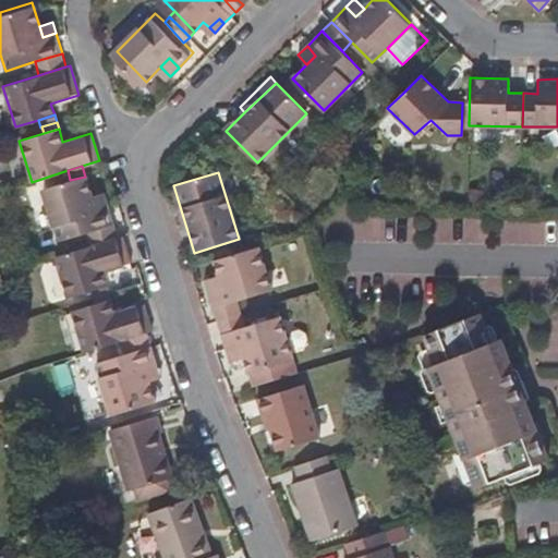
[(91,196),(85,177),(70,180),(41,190),(58,241),(86,232),(113,225),(107,204),(94,208),(91,196)]
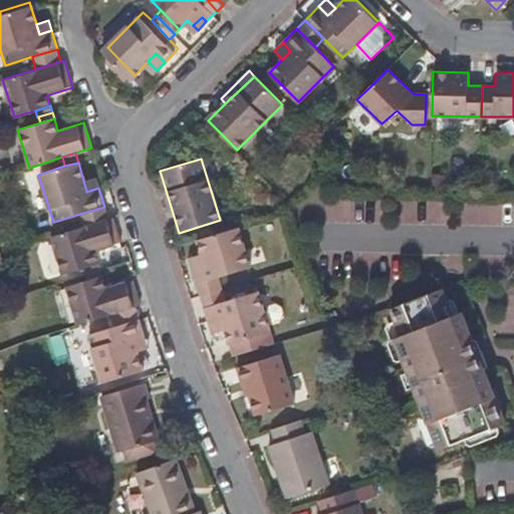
[(172,210),(160,171),(154,173),(167,211),(172,210)]
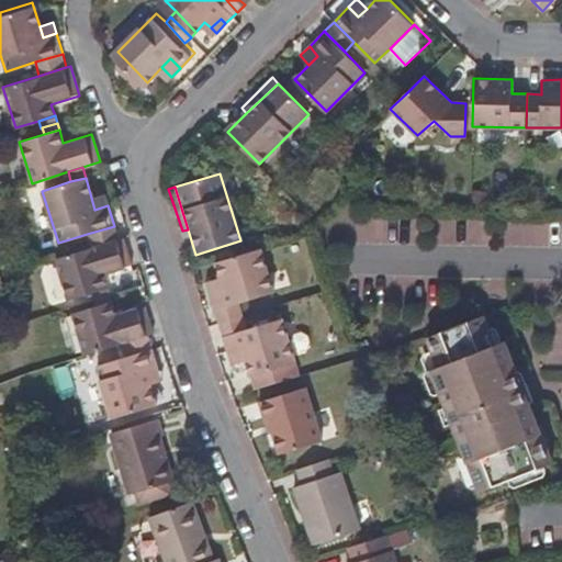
[(104,193),(91,198),(94,210),(108,205),(104,193)]
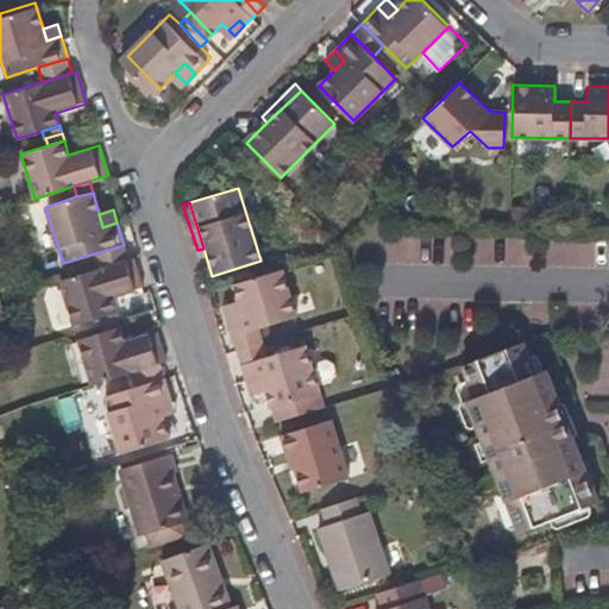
[(99,268),(127,258),(124,245),(94,253),(99,268)]
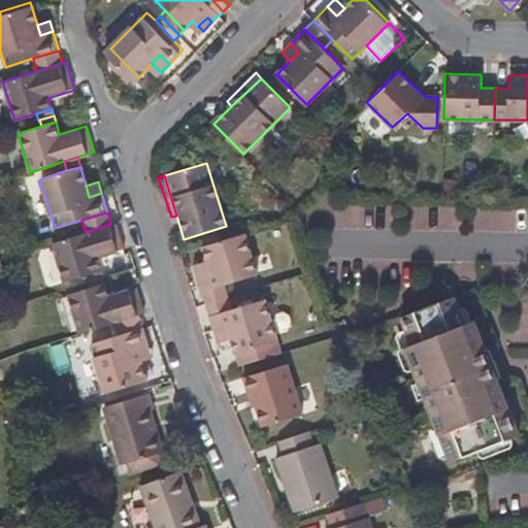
[(123,250),(116,223),(110,224),(86,232),(51,242),(63,282),(85,275),(101,270),(97,258),(123,250)]
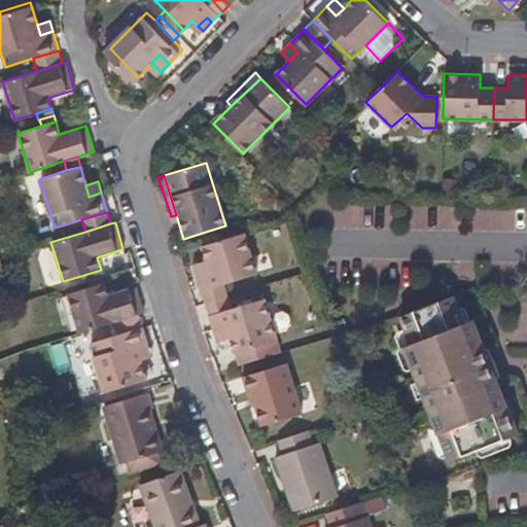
[(243,232),(201,244),(206,259),(198,262),(201,272),(195,274),(201,291),(225,282),(255,273),(243,232)]
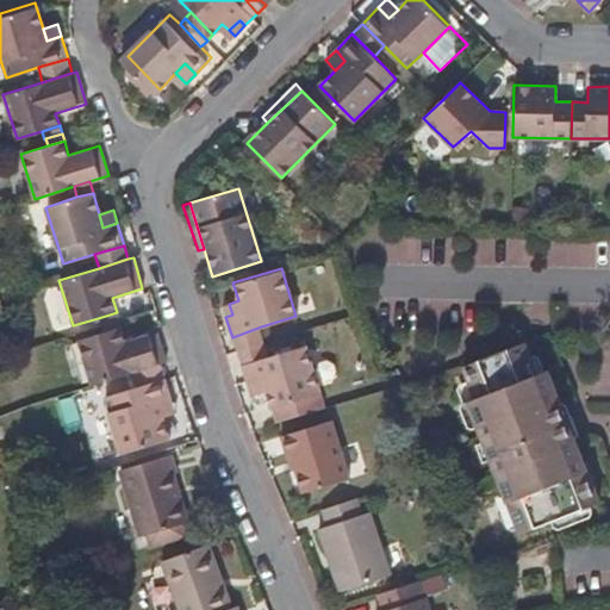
[(232,315),(229,304),(222,306),(225,317),(232,315)]
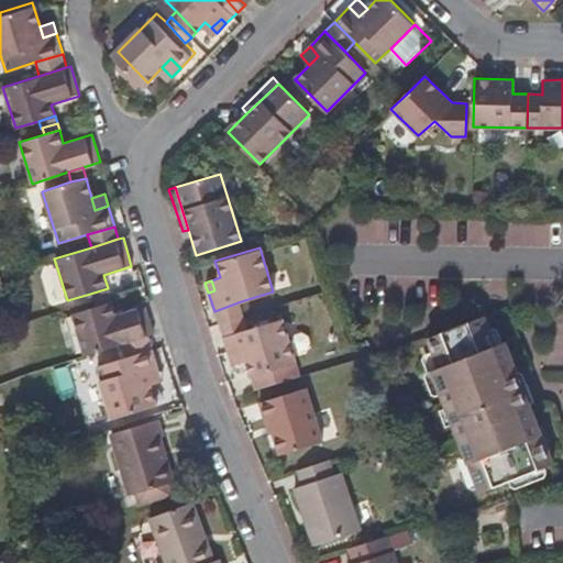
[(110,295),(108,288),(90,294),(92,300),(110,295)]
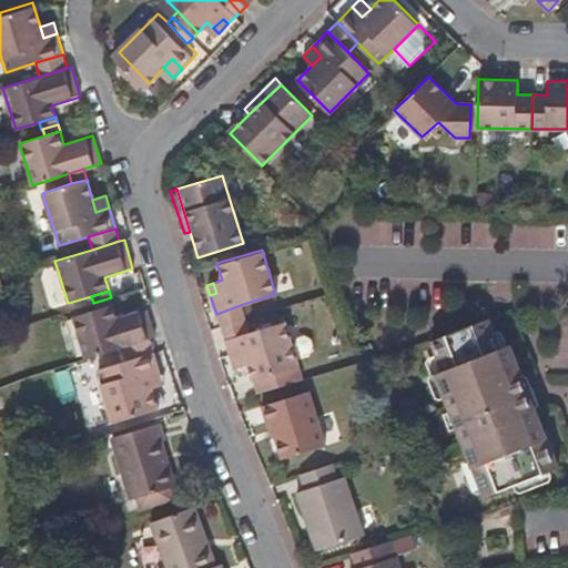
[(113,305),(111,297),(93,303),(95,310),(113,305)]
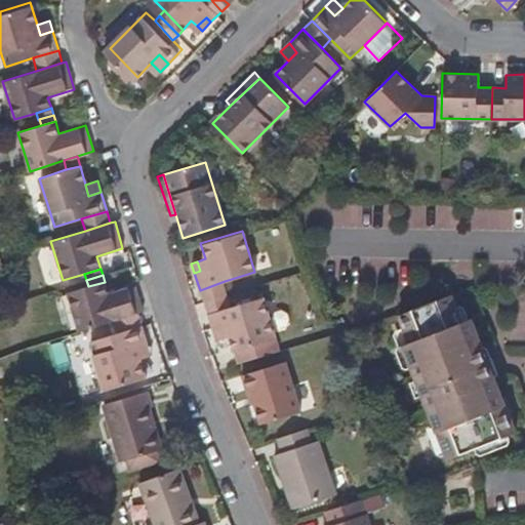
[(200,290),(204,303),(230,294),(225,281),(200,290)]
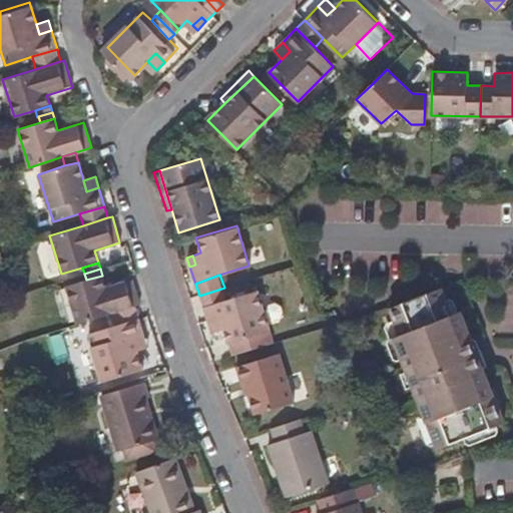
[(105,287),(102,276),(86,280),(65,287),(76,325),(109,314),(132,307),(138,305),(130,280),(105,287)]
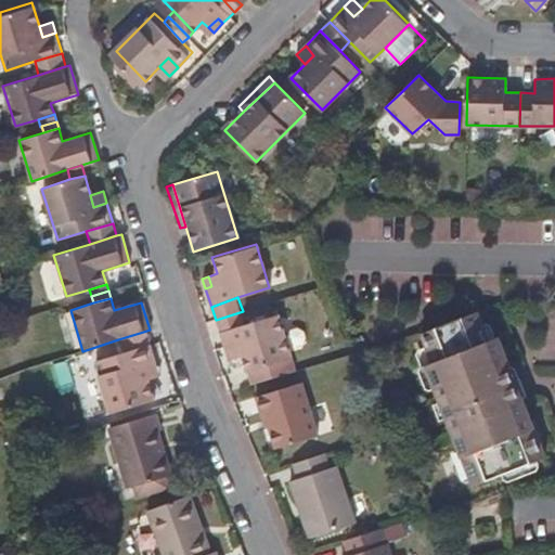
[(485,310),(425,333),(436,362),(429,364),(477,487),(549,459),(501,337),(495,339),(485,310)]
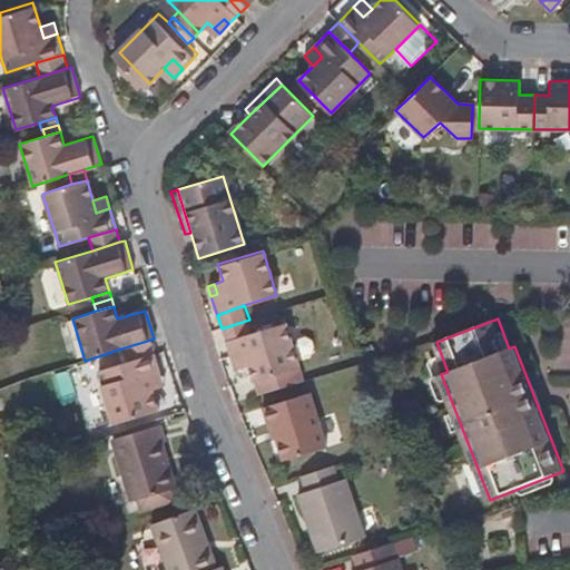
[(249,320),(222,328),(226,342),(254,333),(249,320)]
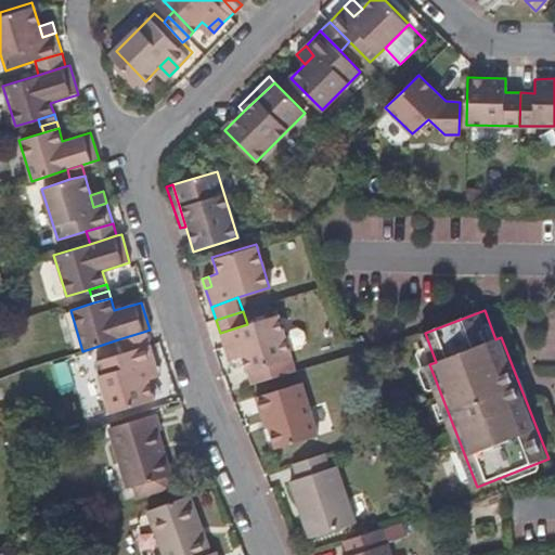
[(243,356),(248,370),(291,357),(278,315),(247,324),(220,333),(226,349),(232,347),(235,359),(243,356)]
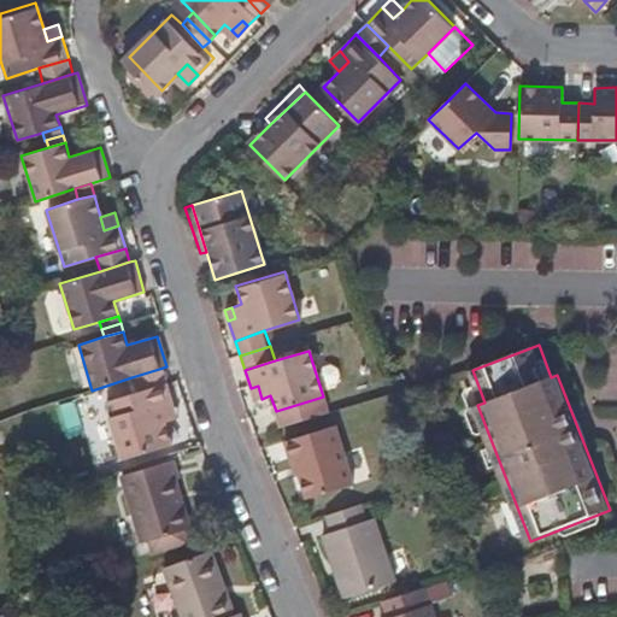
[(164,385),(159,369),(131,377),(136,392),(164,385)]
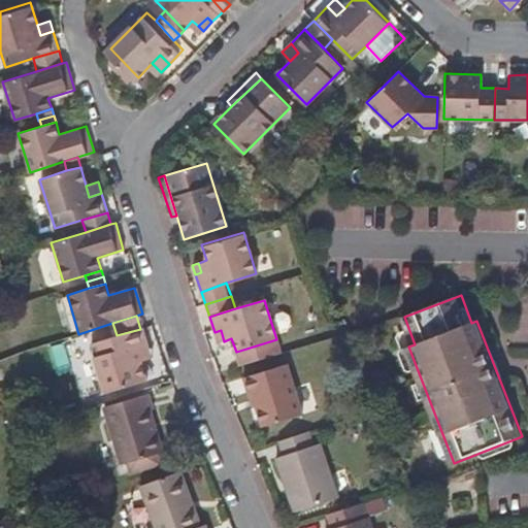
[(128,385),(145,380),(140,361),(136,351),(146,347),(140,329),(117,335),(90,344),(104,393),(128,385)]
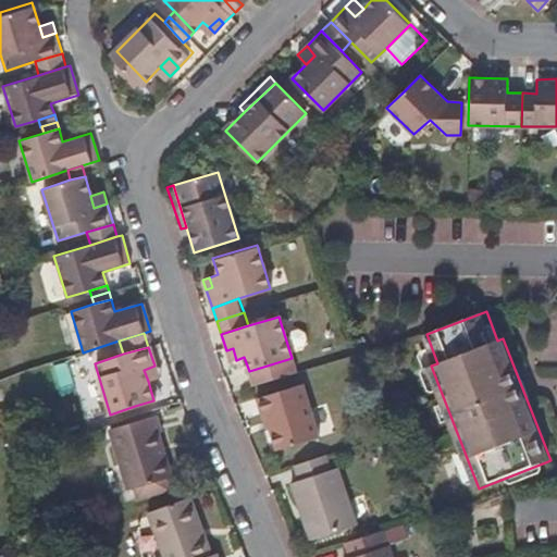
[(230,362),(236,360),(233,348),(226,350),(230,362)]
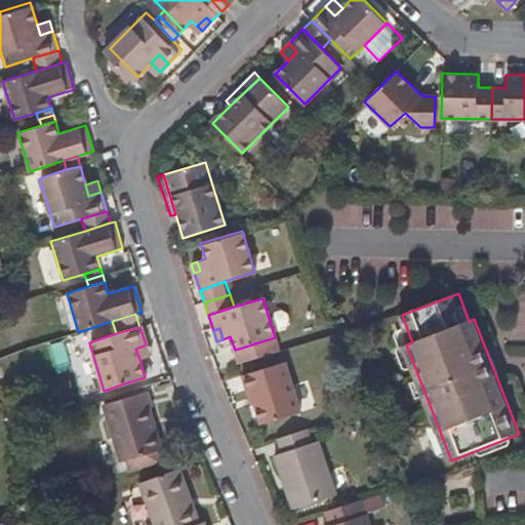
[(279,350),(275,337),(235,350),(239,362),(279,350)]
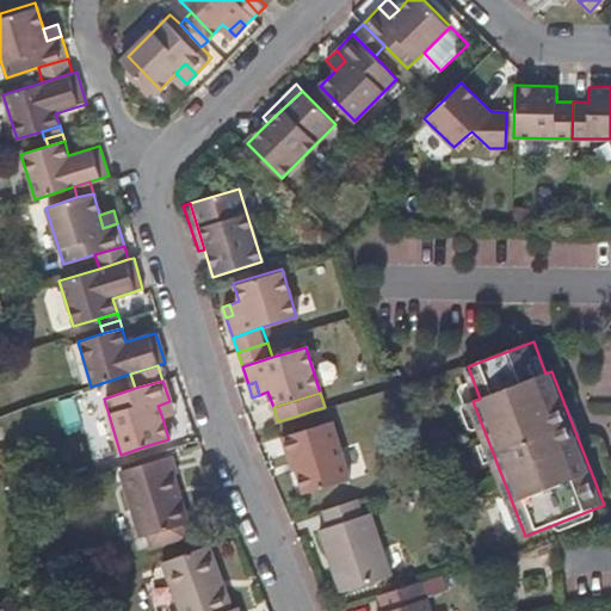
[(158,406),(162,418),(173,414),(170,401),(158,406)]
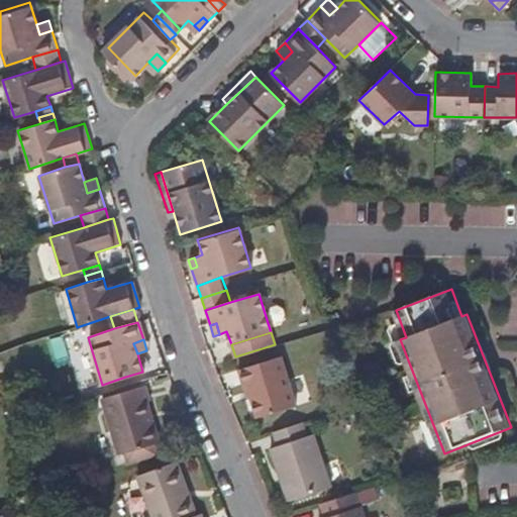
[(247,382),(252,396),(260,415),(296,403),(280,354),(238,368),(243,383),(247,382)]
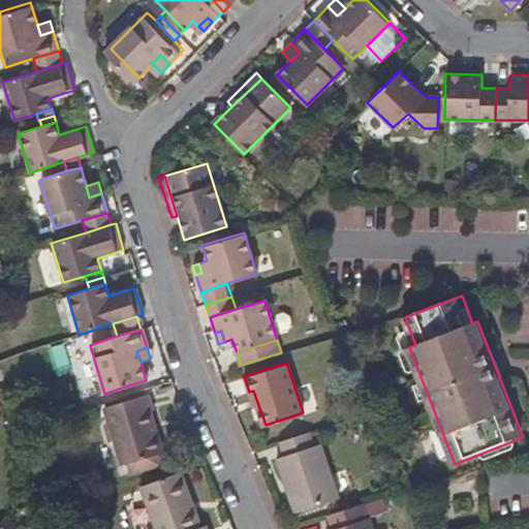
[(254,406),(258,405),(253,391),(249,392),(254,406)]
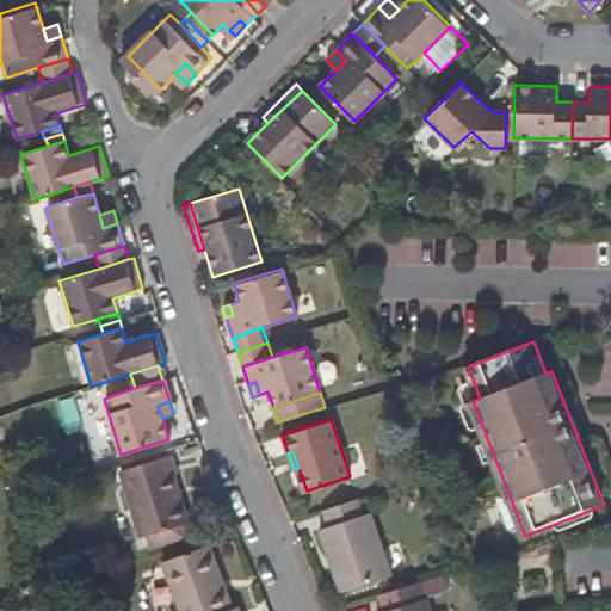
[(178,470),(173,455),(149,462),(150,511),(152,531),(189,519),(173,473),(178,470)]
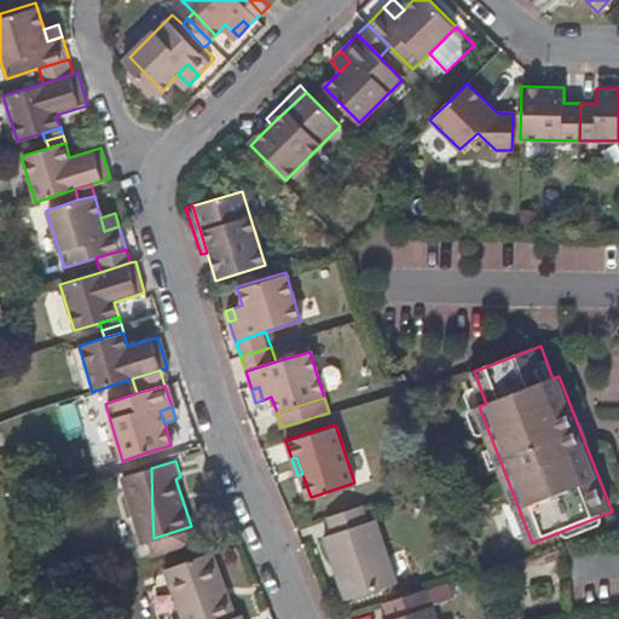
[(152,518),(151,468),(125,476),(145,541),(154,538),(152,518)]
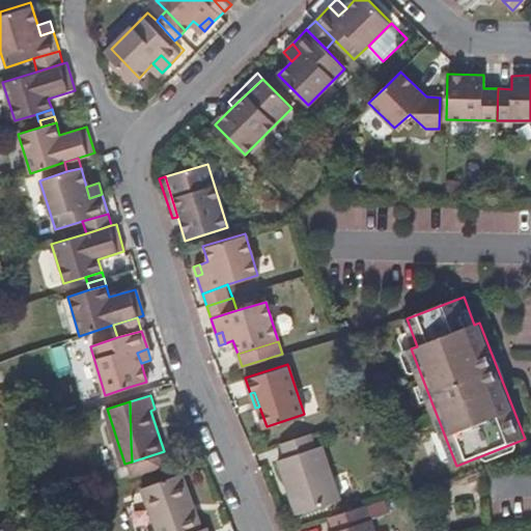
[(310,432),(283,442),(288,456),(278,460),(287,488),(295,485),(304,511),(342,498),(323,446),(315,447),(310,432)]
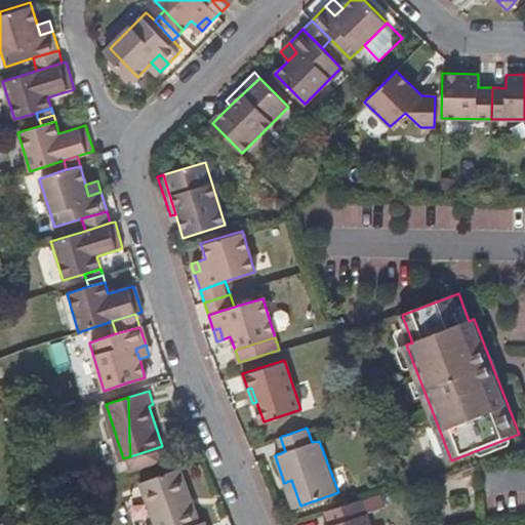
[(201,521),(179,468),(139,482),(155,524),(207,524),(205,520),(201,521)]
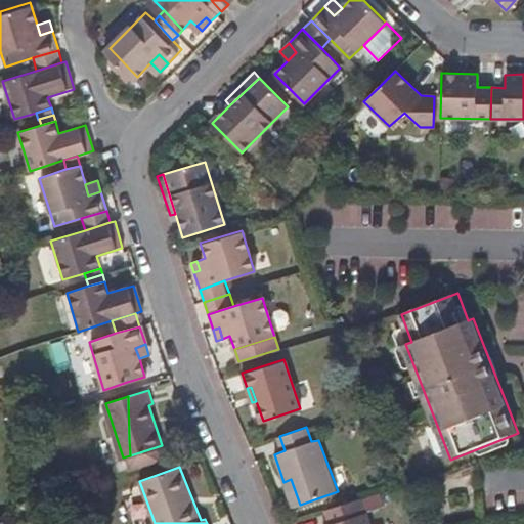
[(291,479),(284,482),(292,508),(300,505),(291,479)]
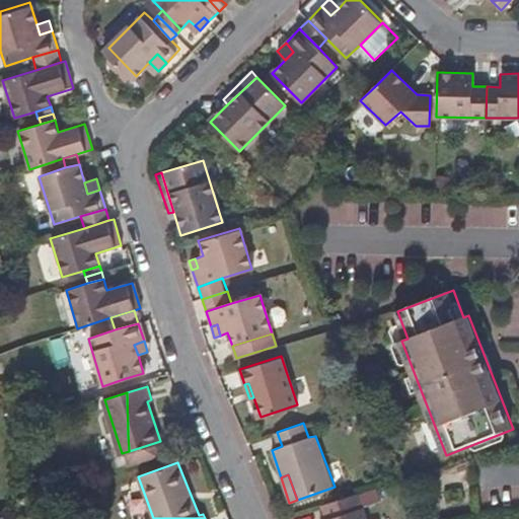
[(365,490),(370,504),(377,501),(372,488),(365,490)]
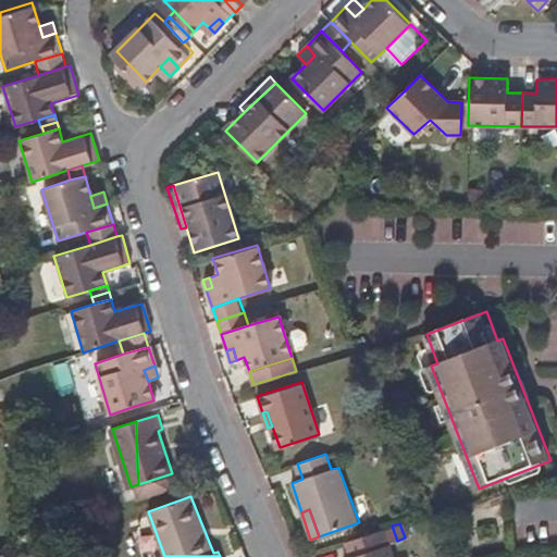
[(392,525),(346,541),(351,555),(347,556),(392,556),(387,544),(397,541),(392,525)]
